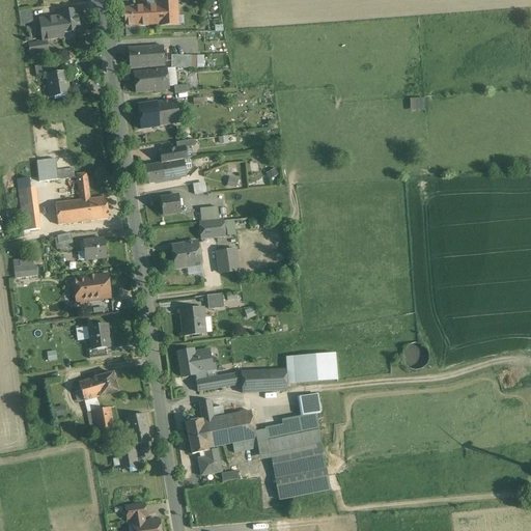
[(176,1),(159,2),(159,5),(160,24),(160,25),(177,24),(176,1)]
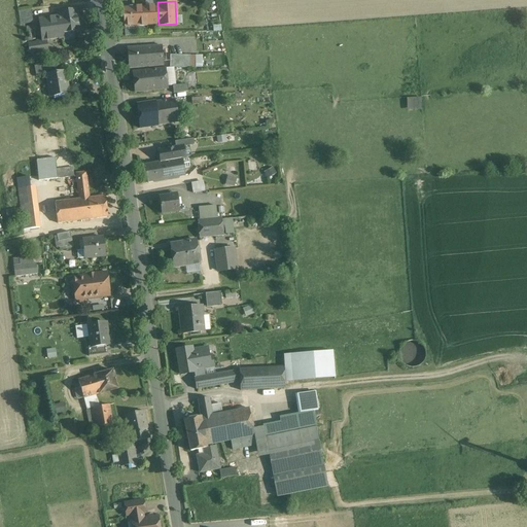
[(157,5),(123,7),(125,26),(159,24),(157,5)]
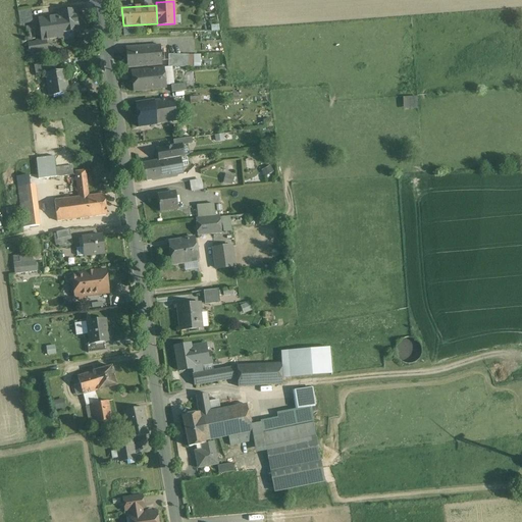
[(31,9),(17,11),(19,23),(33,22),(31,9)]
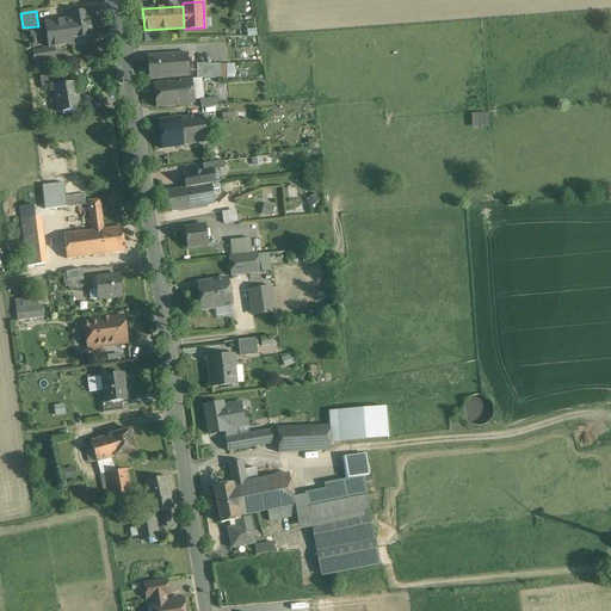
[(88,11),(68,13),(69,18),(45,22),(49,47),(73,43),(73,38),(86,37),(92,36),(92,35),(88,11)]
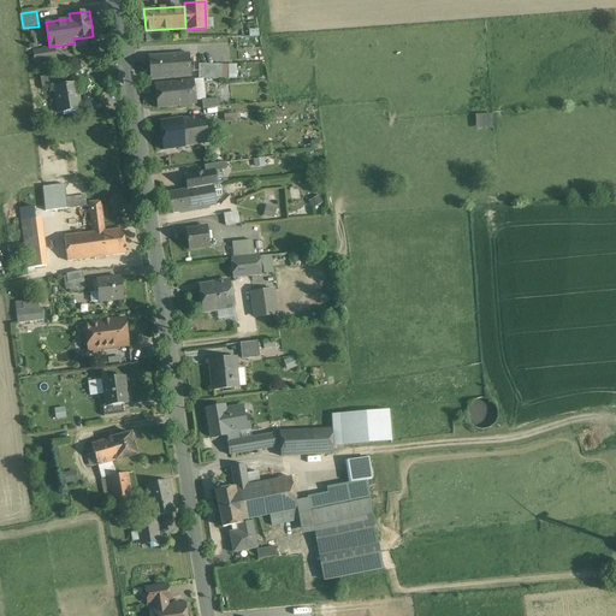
[(87,37),(73,39),(73,43),(73,47),(88,45),(87,37)]
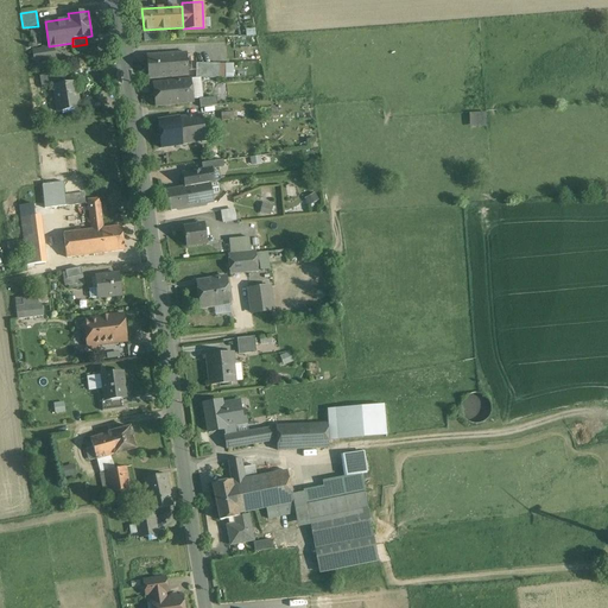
[(44,48),(33,49),(35,61),(55,58),(54,50),(45,51),(44,48)]
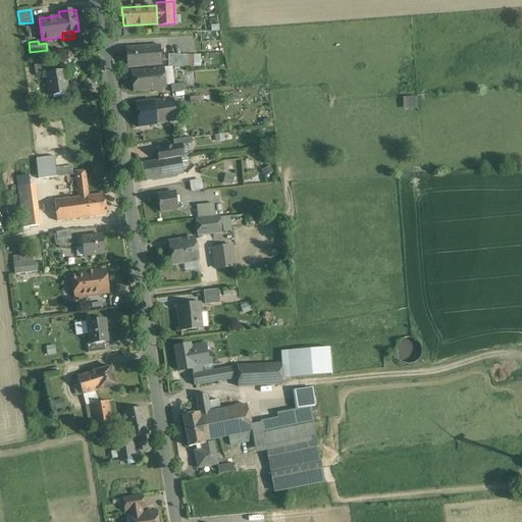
[(162,44),(124,47),(126,67),(164,64),(162,44)]
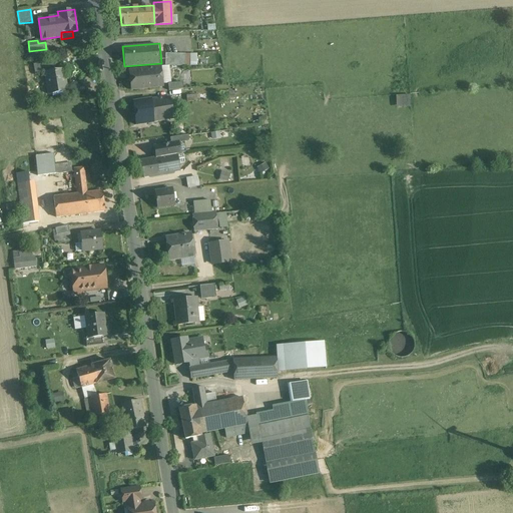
[(184,53),(165,52),(165,65),(184,65),(184,64),(184,53)]
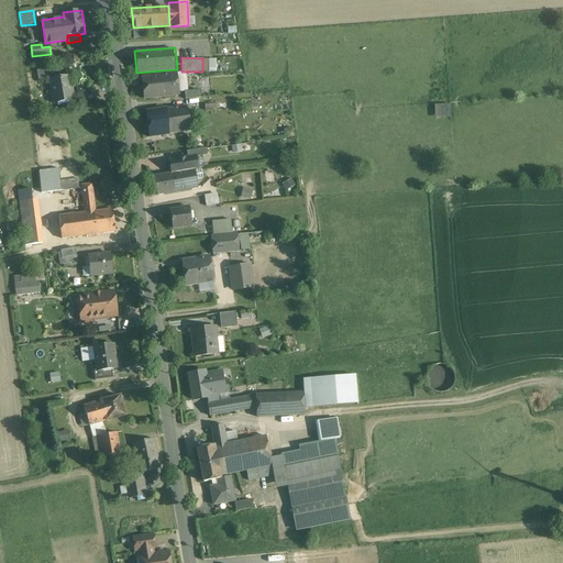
[(51,68),(37,70),(40,83),(50,80),(48,80),(53,79),(51,68)]
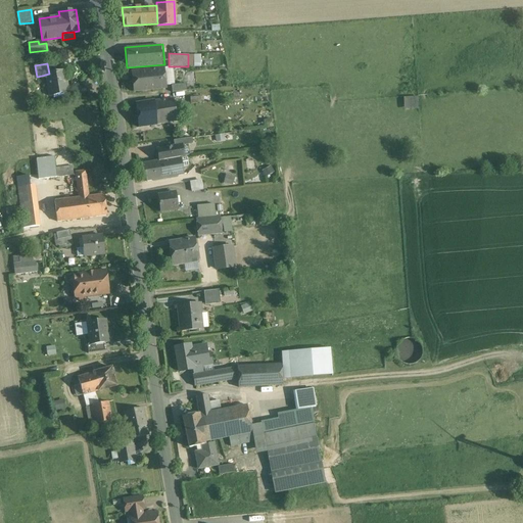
[(163,68),(133,70),(135,90),(165,88),(163,68)]
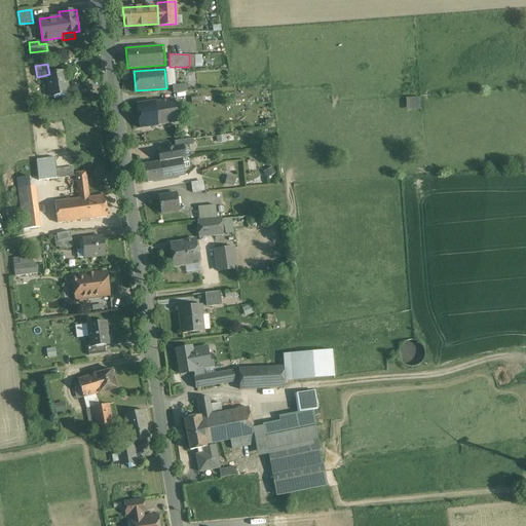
[(49,74),(45,75),(46,75),(49,98),(69,95),(65,72),(49,74)]
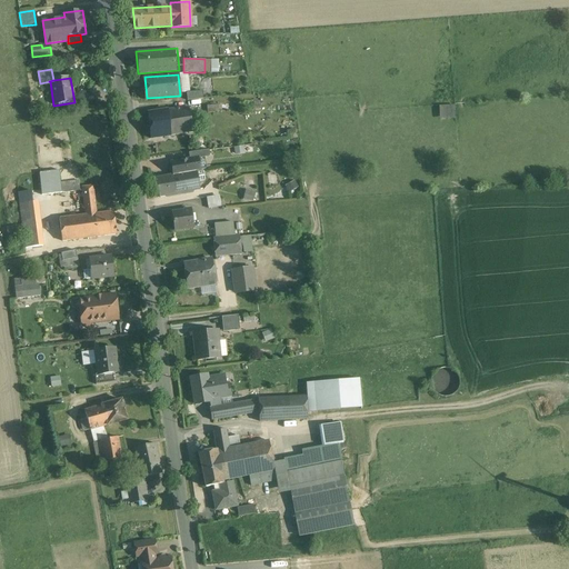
[(201,90),(185,91),(186,99),(202,98),(201,90)]
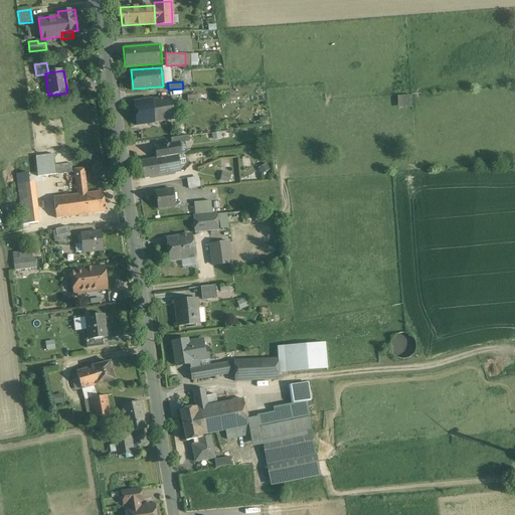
[(412,96),(396,96),(397,108),(412,107),(412,96)]
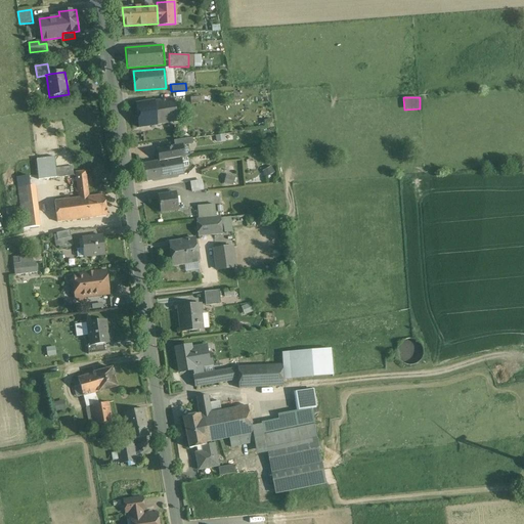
[(175,98),(155,101),(158,125),(178,122),(175,98)]
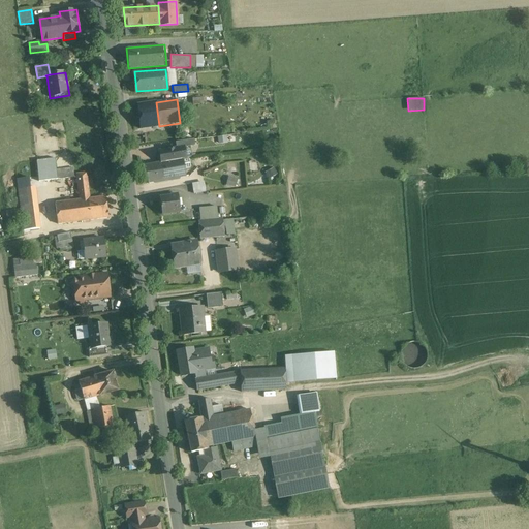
[(156,102),(137,104),(141,128),(159,126),(156,102)]
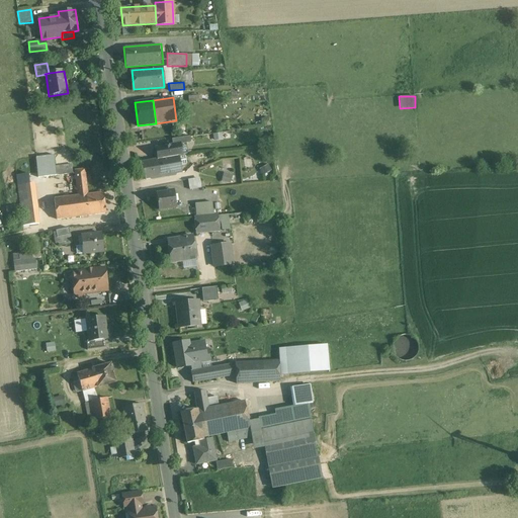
[(189,137),(172,139),(173,145),(180,144),(180,145),(190,143),(189,137)]
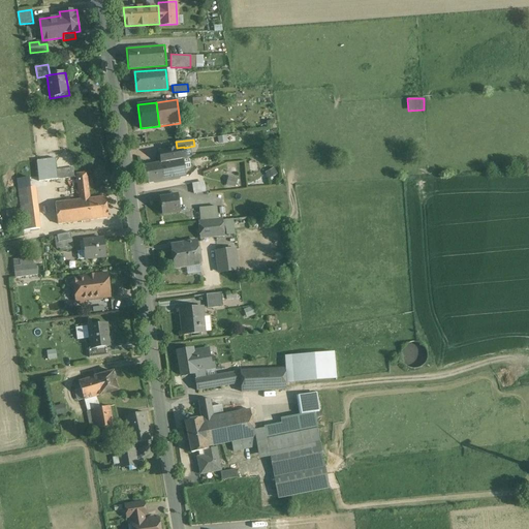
[(177,148),(159,151),(159,153),(158,155),(158,159),(161,161),(161,162),(182,158),(182,159),(186,158),(184,148),(184,147),(177,148)]
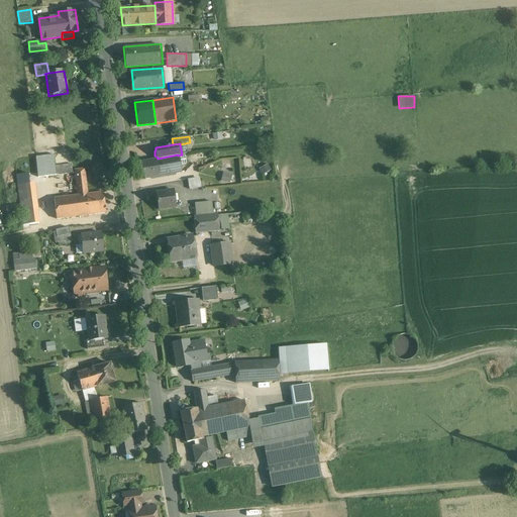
[(52,154),(35,158),(36,168),(54,166),(52,154)]
